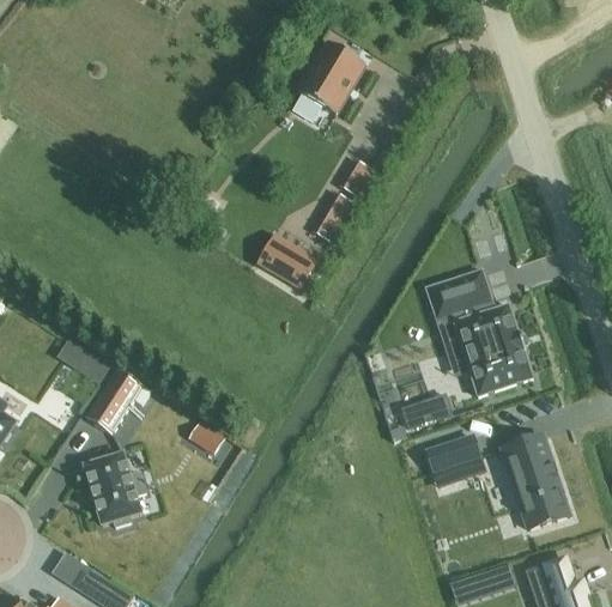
[(329,41),(300,91),(337,114),(368,64),(329,41)]
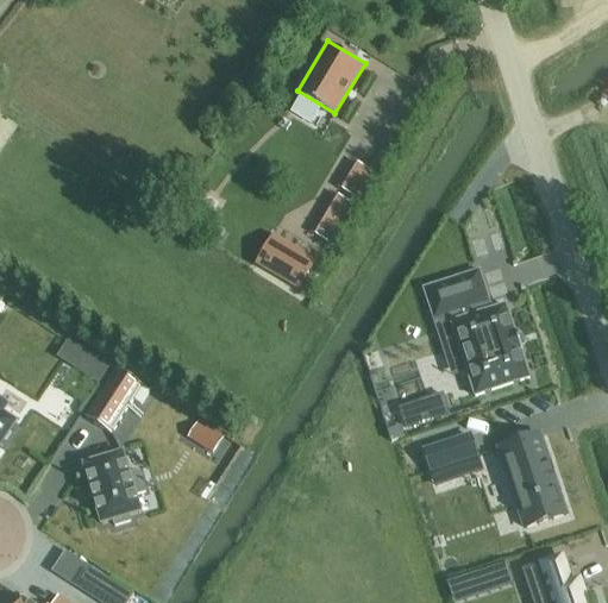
[(356,159),(340,183),(356,193),(371,168),(356,159)]
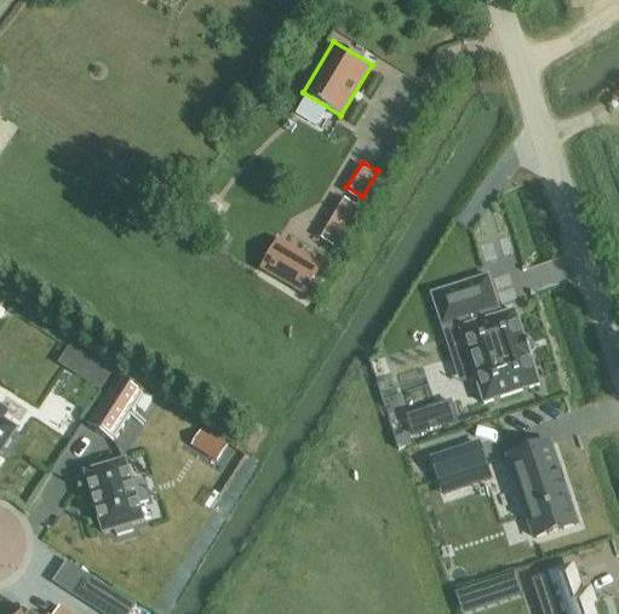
[(342,195),(320,233),(336,242),(357,205),(342,195)]
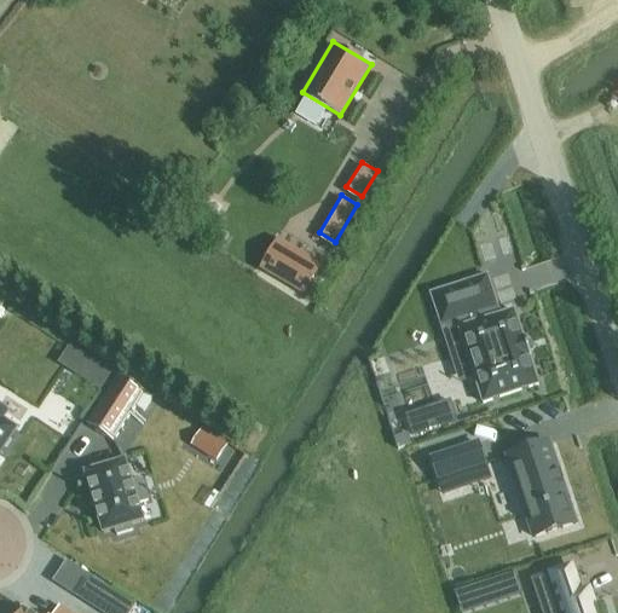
[(278,236),(261,265),(305,290),(322,261),(278,236)]
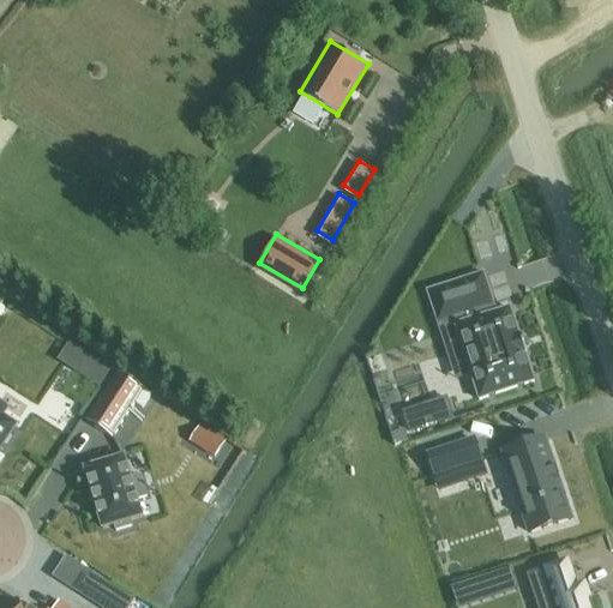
[(484,270),(430,288),(439,319),(444,317),(455,348),(464,345),(473,372),(480,393),(479,393),(480,397),(484,396),(484,395),(532,380),(535,379),(534,375),(533,375),(526,351),(528,350),(527,347),(523,335),(522,331),(520,332),(511,308),(512,308),(511,305),(508,306),(490,312),(487,304),(494,301),(484,270)]
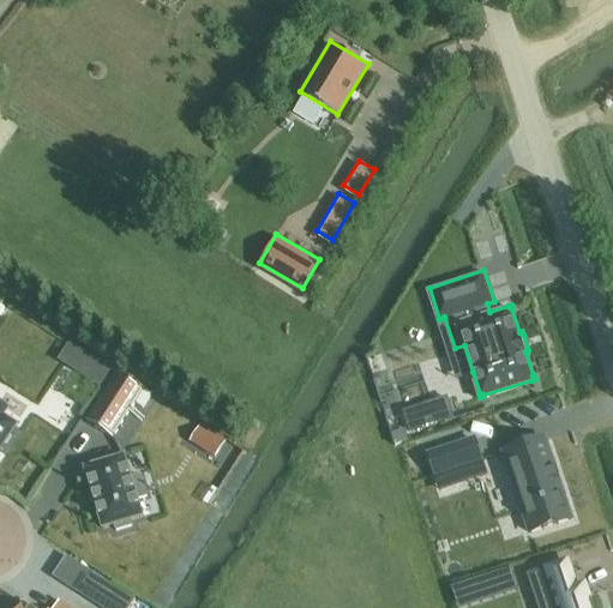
[(70,338),(61,350),(77,360),(85,348),(70,338)]
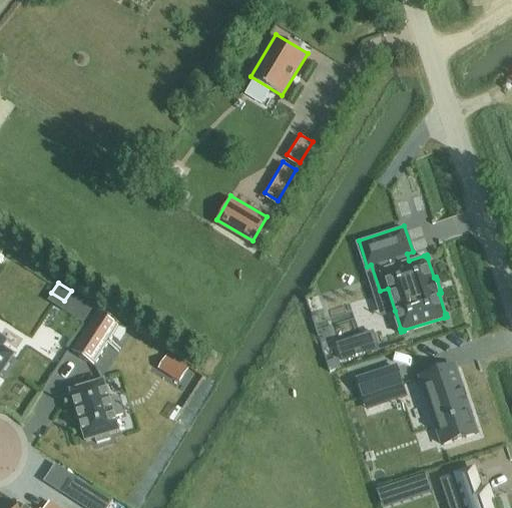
[(99,309),(73,349),(94,363),(120,323),(99,309)]
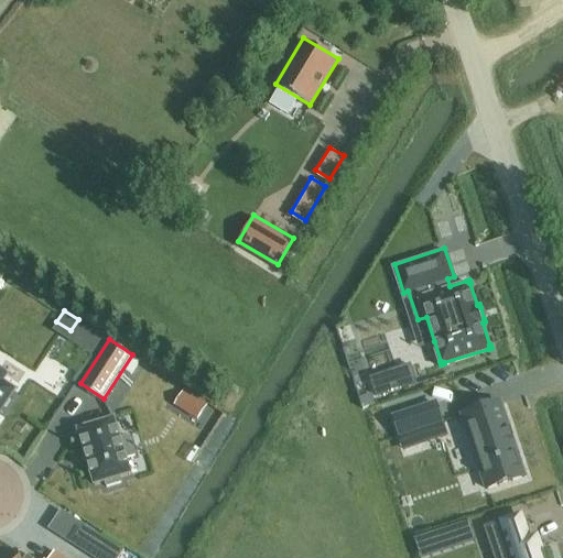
[(411,361),(370,374),(377,393),(417,380),(411,361)]
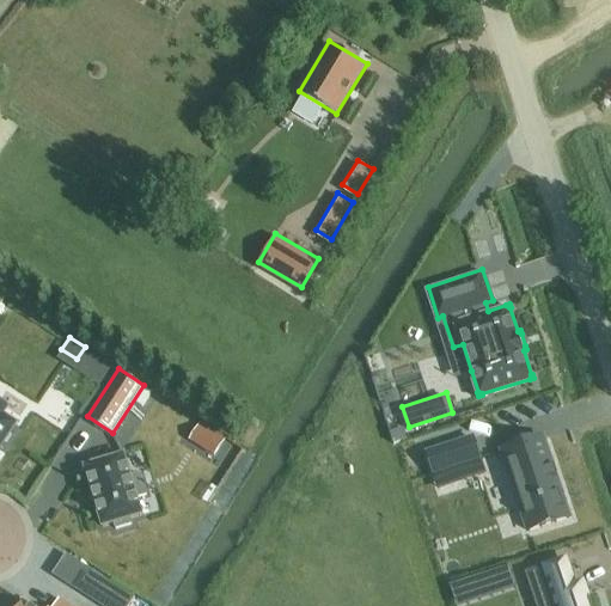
[(0,444),(17,420),(6,412),(0,409),(0,444)]
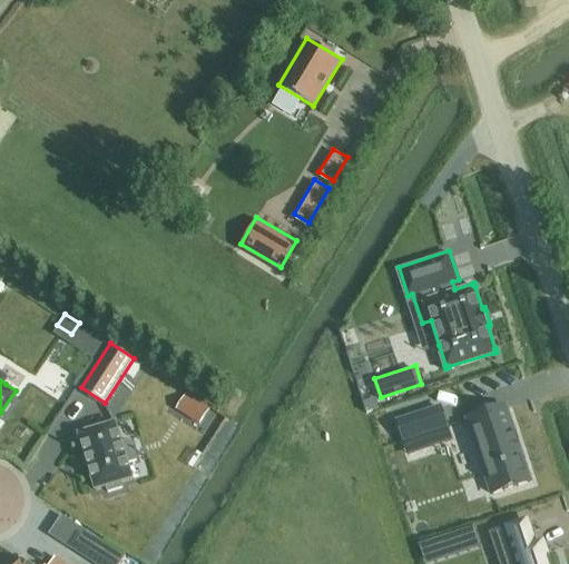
[(187,392),(178,406),(200,419),(209,406),(187,392)]
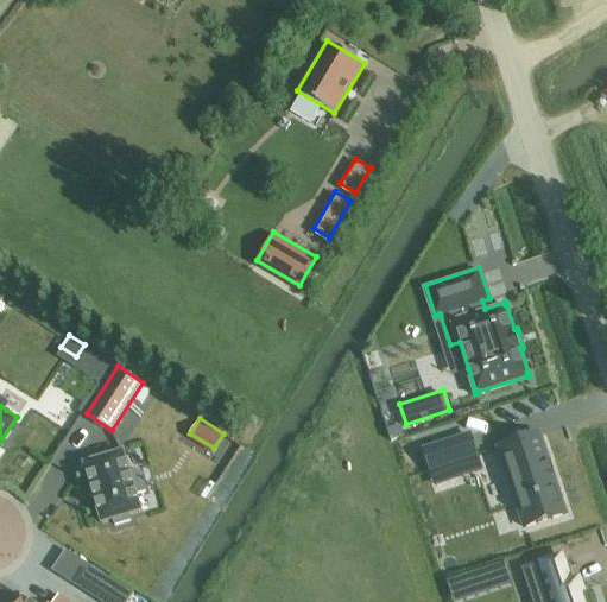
[(469,428),(424,443),(436,479),(460,471),(455,457),(478,450),(469,428)]
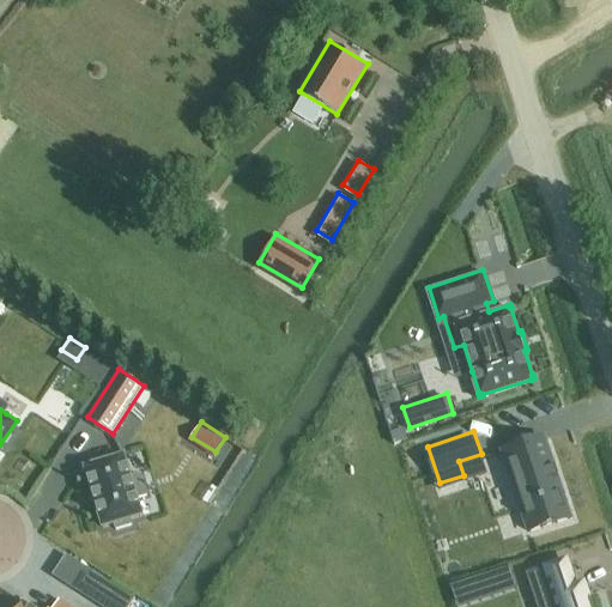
[(545,432),(504,445),(529,526),(571,511),(545,432)]
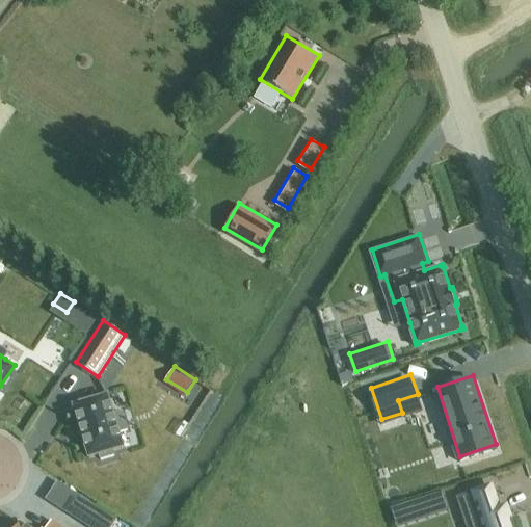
[(108,392),(74,403),(89,455),(100,452),(101,456),(115,452),(113,448),(124,445),(120,429),(128,427),(123,409),(113,412),(108,392)]
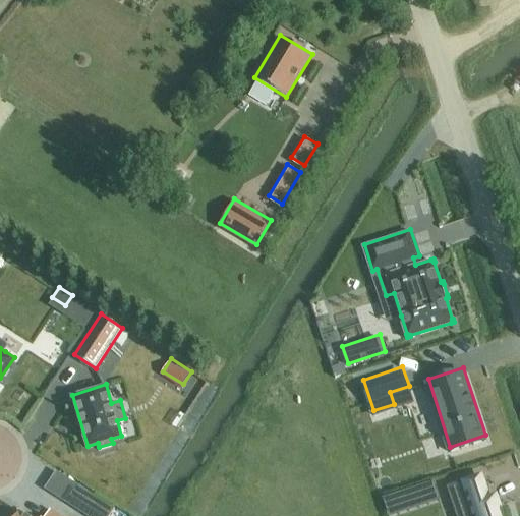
[(481,472),(449,483),(459,515),(473,510),(475,515),(504,515),(496,492),(488,495),(481,472)]
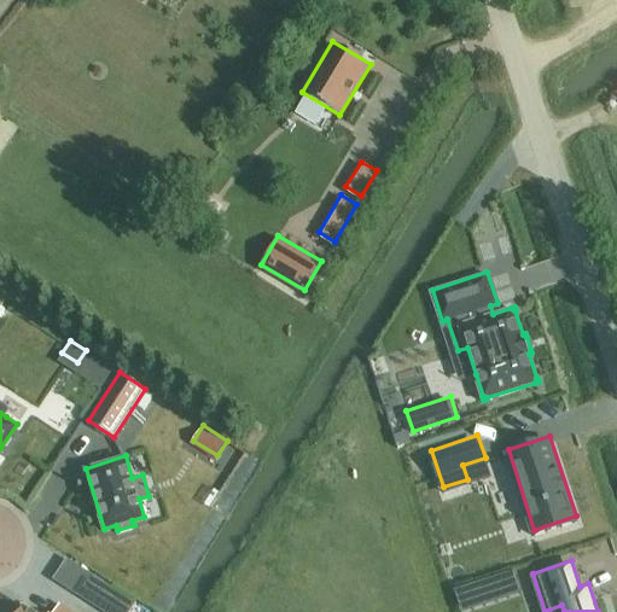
[(494,581),(454,593),(458,607),(499,595),(494,581)]
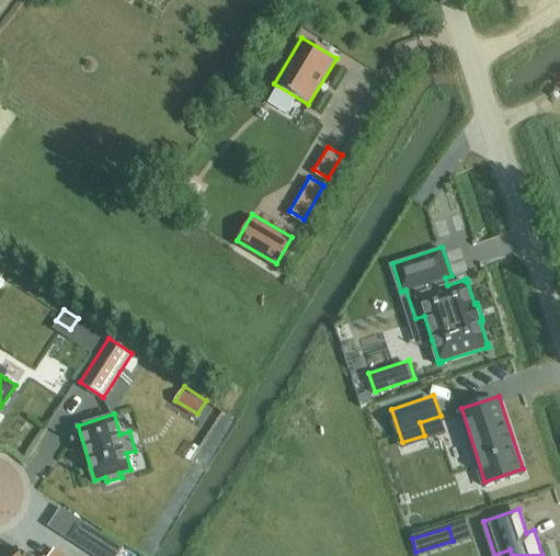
[(106,534),(94,553),(100,555),(114,555),(123,545),(106,534)]
